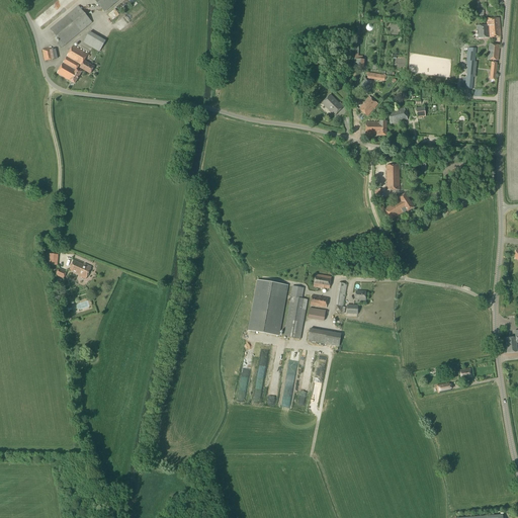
[(61,0),(59,2),(64,9),(75,0),(61,0)]
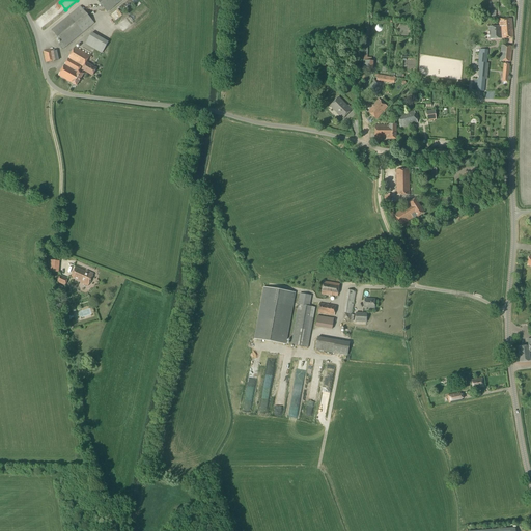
[(95,0),(107,14),(122,0),(95,0)]
